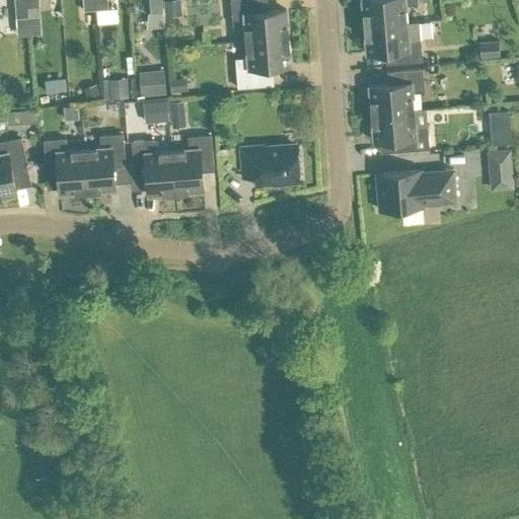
[(14,0),(15,18),(28,17),(27,7),(26,0),(14,0)]
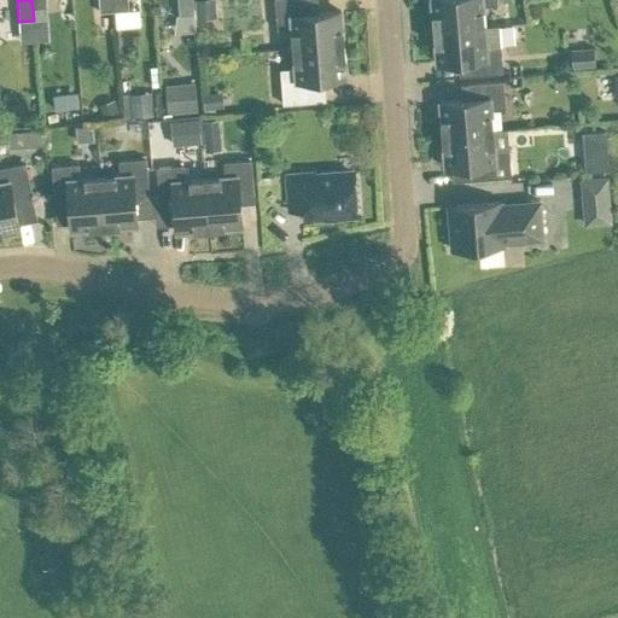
[(115,11),(112,0),(98,0),(99,12),(115,11)]
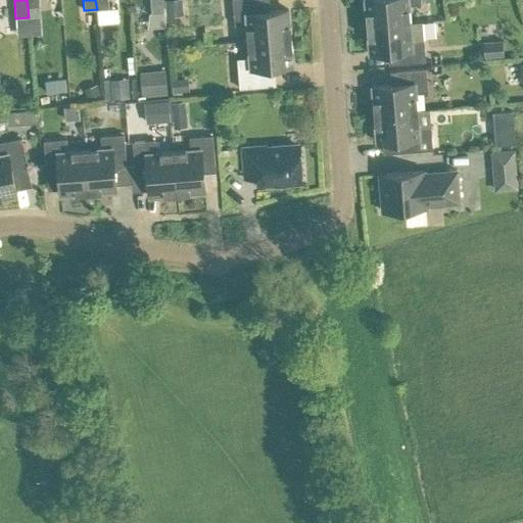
[(95,0),(97,9),(108,8),(107,0),(95,0)]
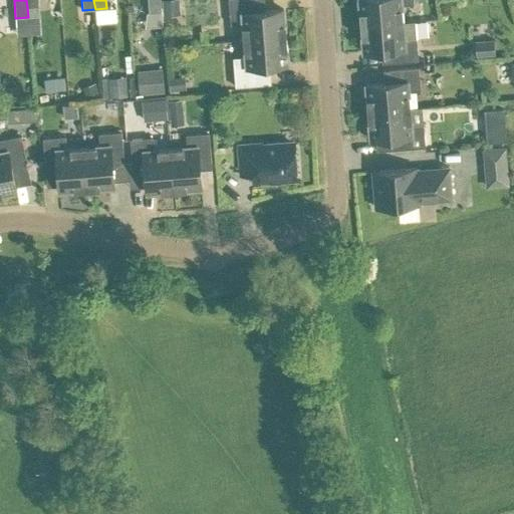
[(160,0),(148,0),(149,12),(161,11),(160,0)]
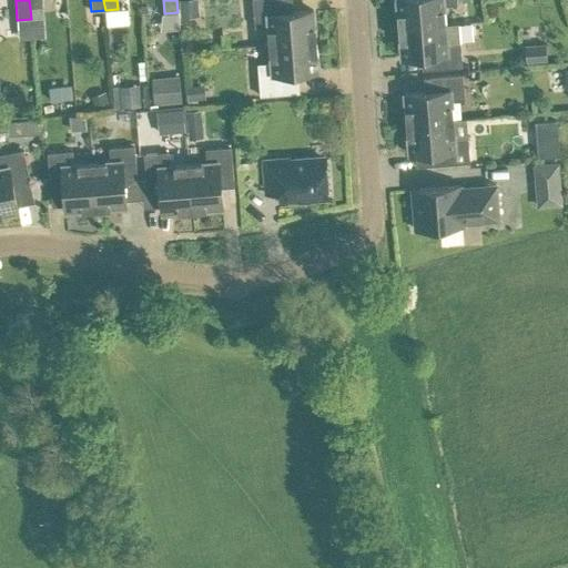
[(196,0),(179,0),(181,18),(199,16),(196,0)]
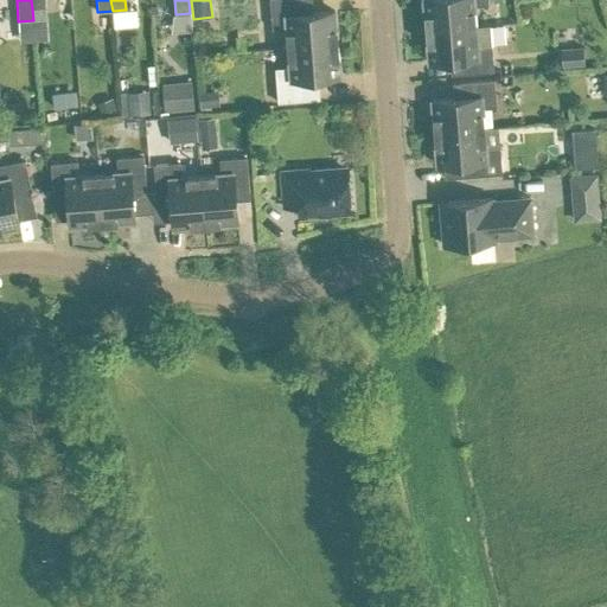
[(312,77),(340,75),(334,11),(307,13),(306,0),(270,0),(273,27),(287,26),(291,66),(276,68),(279,102),(313,98),(312,77)]
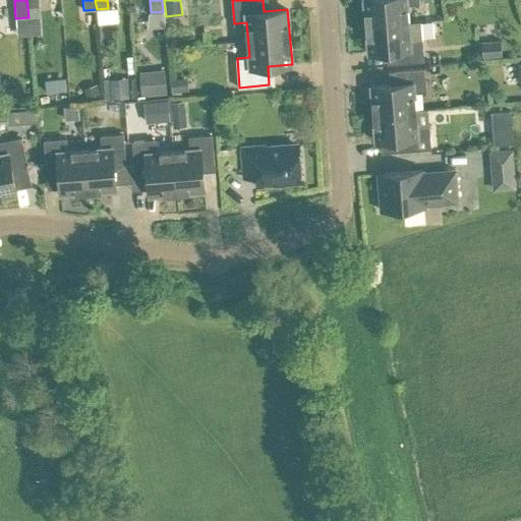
[(363,0),(365,25),(408,22),(407,5),(419,4),(418,0),(363,0)]
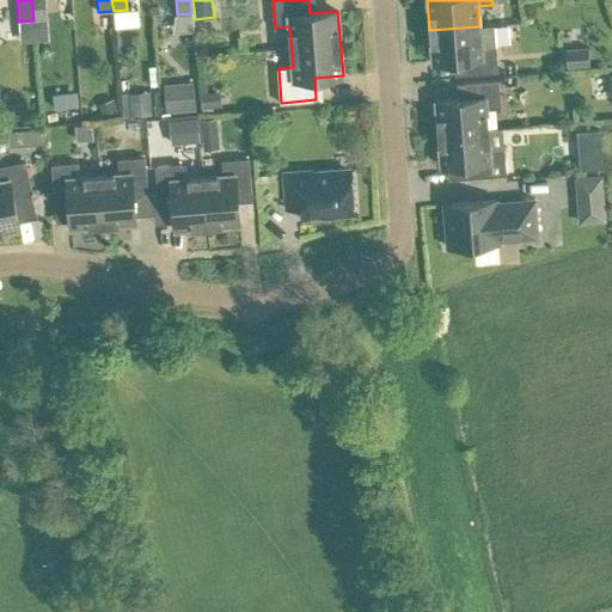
[(479,26),(429,30),(433,62),(460,60),(461,74),(497,72),(495,44),(481,46),(479,26)]
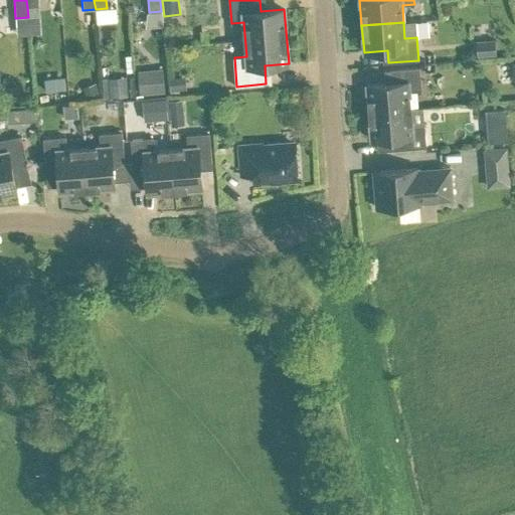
[(495,54),(512,53),(510,37),(493,38),(495,54)]
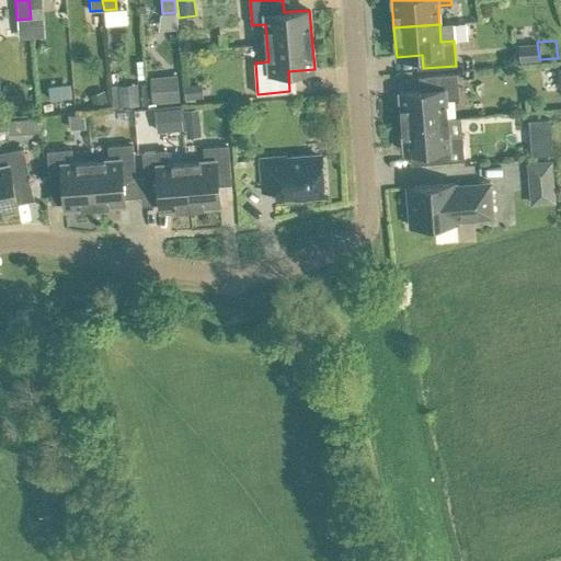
[(399,92),(401,122),(447,118),(446,100),(459,99),(457,73),(424,76),(425,90),(399,92)]
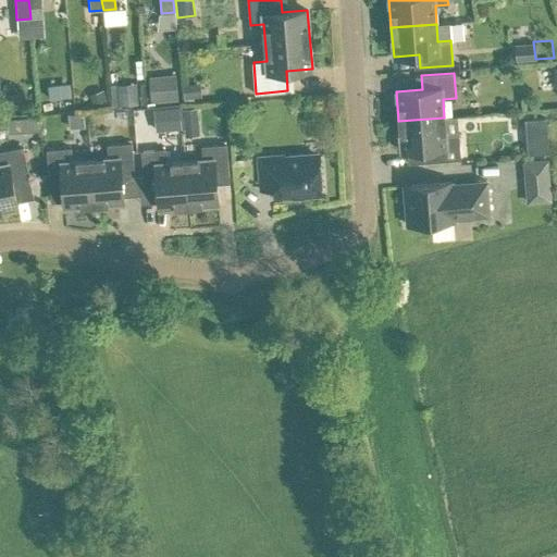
[(176,74),(149,76),(151,101),(178,99),(176,74)]
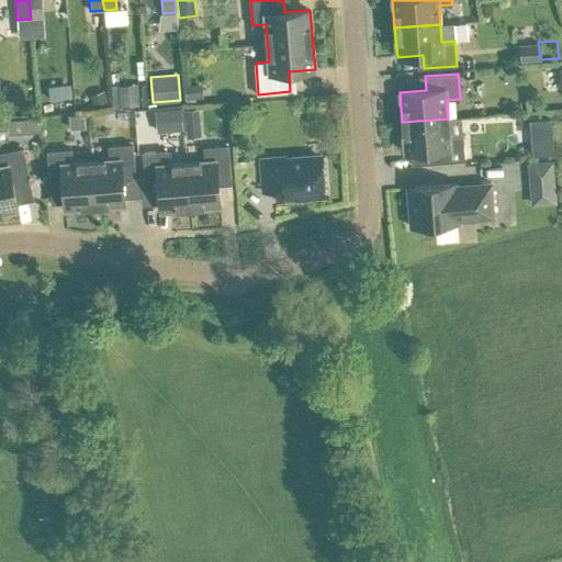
[(202,82),(184,85),(186,99),(203,97),(202,82)]
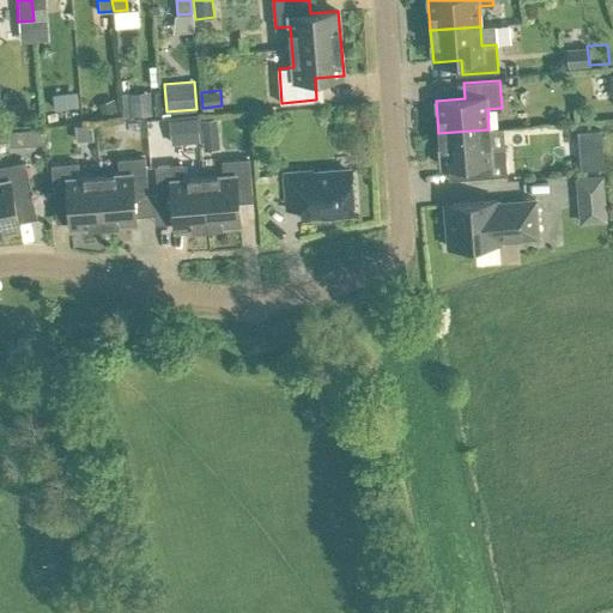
[(129,96),(132,116),(153,114),(151,93),(129,96)]
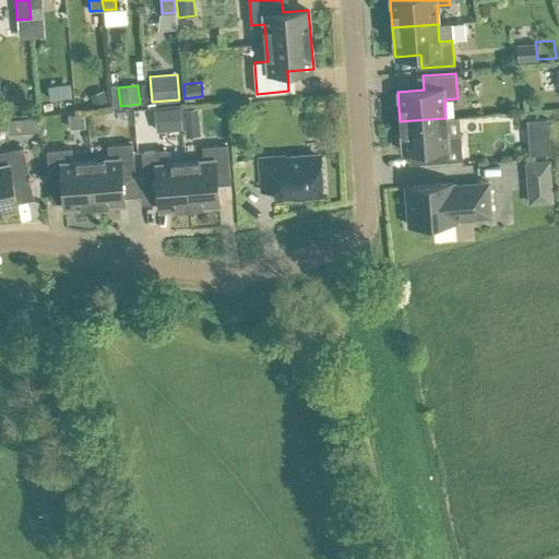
[(104,90),(90,95),(95,108),(109,103),(104,90)]
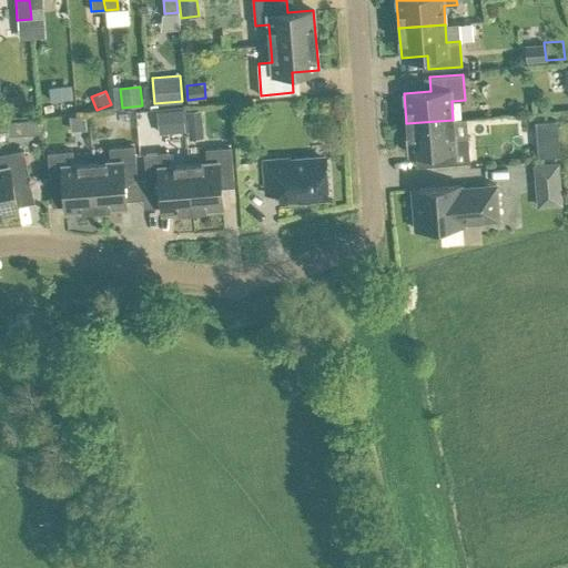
[(156,110),(159,132),(185,130),(183,108),(156,110)]
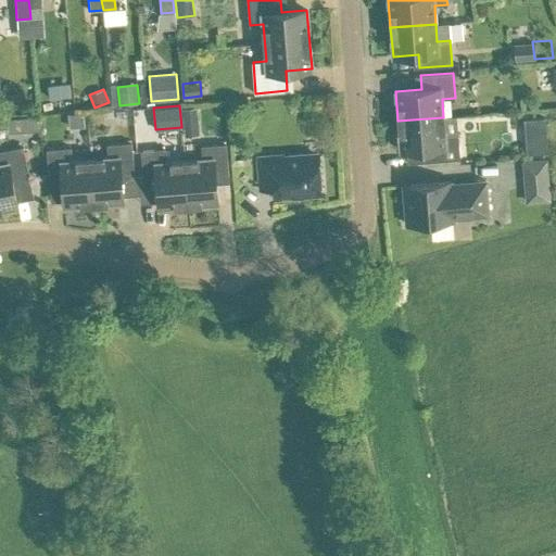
[(197,106),(181,108),(184,125),(198,124),(197,106)]
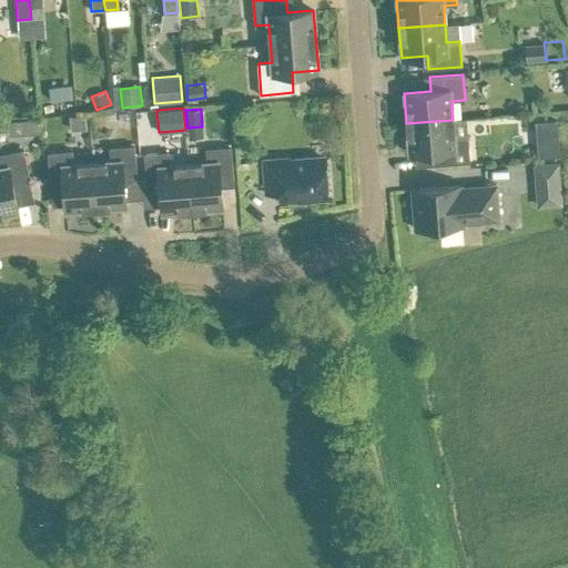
[(123,127),(123,131),(135,130),(133,111),(122,112),(123,127)]
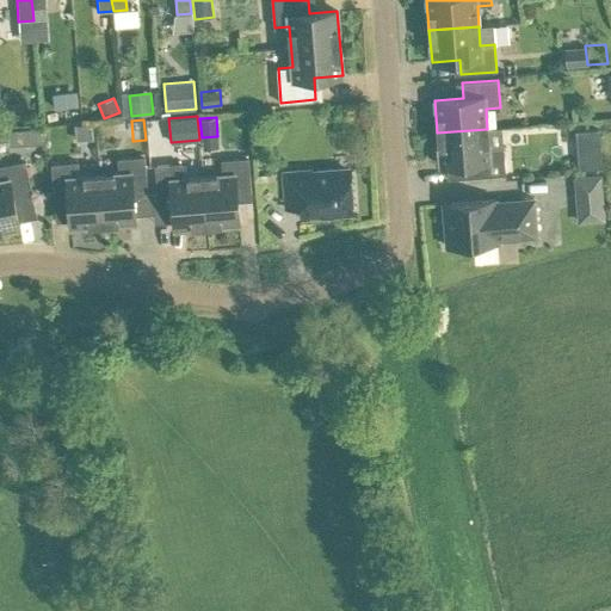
[(43,127),(29,128),(30,143),(44,142),(43,127)]
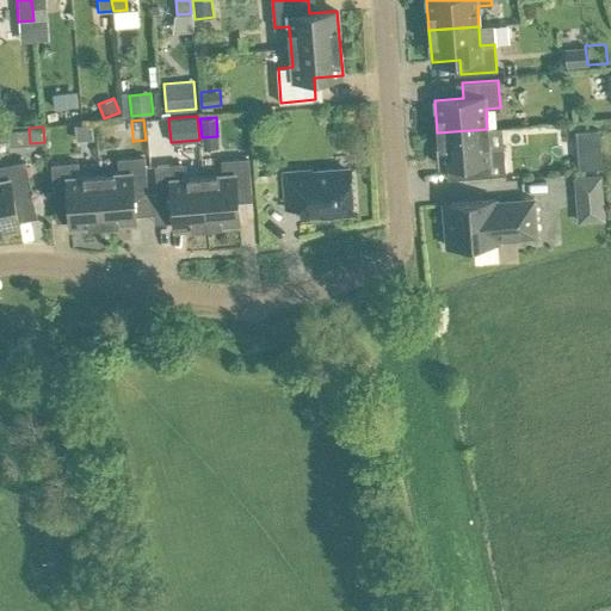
[(487,129),(437,133),(439,165),(468,162),(469,177),(505,174),(503,148),(488,149),(487,129)]
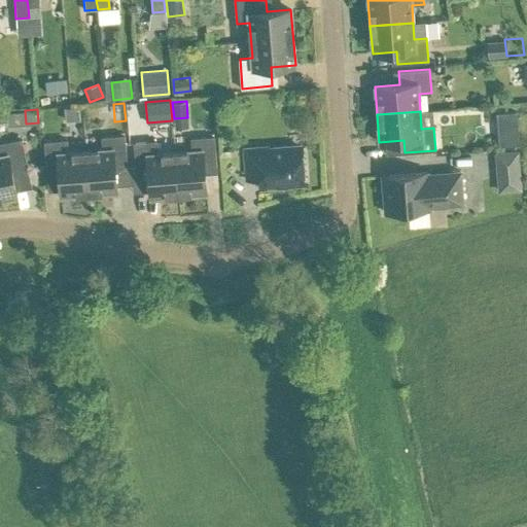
[(498,126),(518,125),(517,111),(497,112),(498,126)]
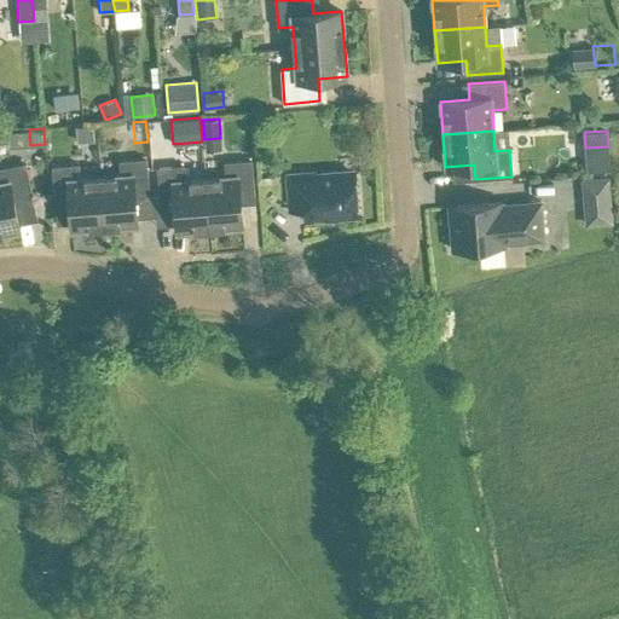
[(120,175),(100,177),(104,226),(138,224),(136,195),(150,194),(146,158),(119,161),(120,175)]
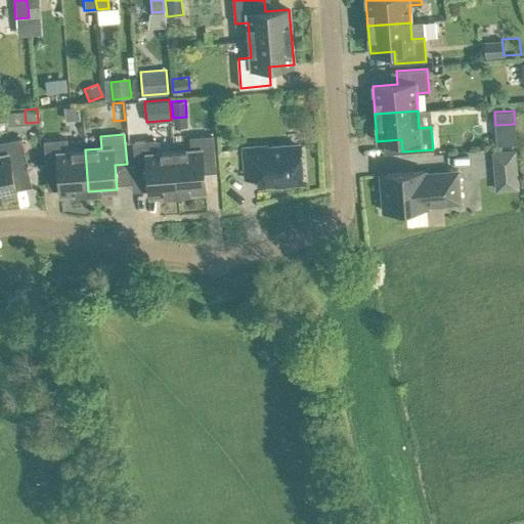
[(190,149),(174,150),(177,192),(205,190),(204,167),(216,166),(213,135),(189,137),(190,149)]
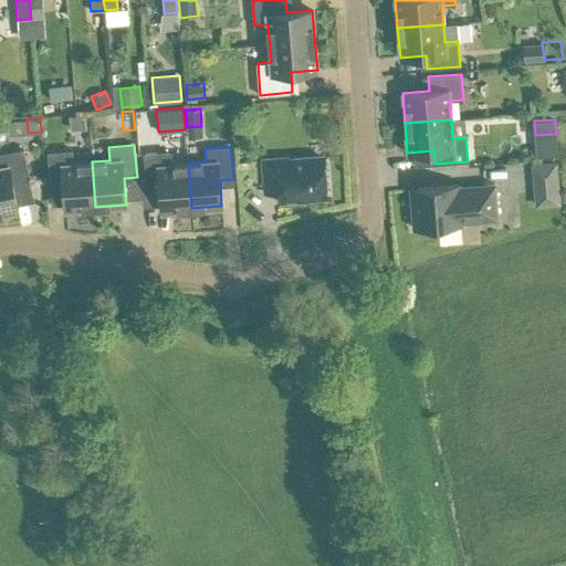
[(0,212),(18,209),(13,184),(30,180),(23,148),(0,153),(0,212)]
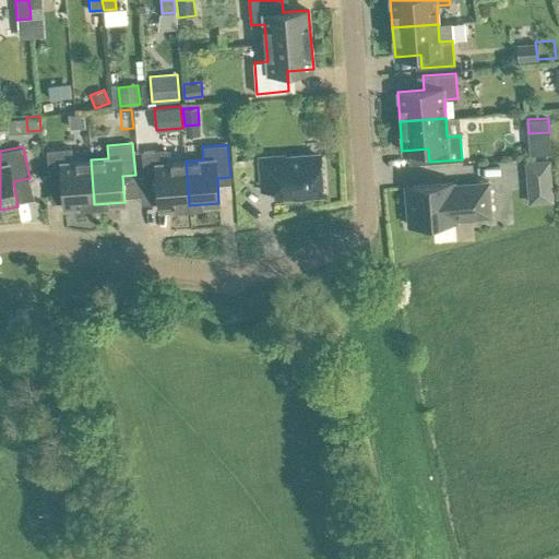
[(94,204),(91,159),(72,161),(71,147),(47,150),(49,182),(62,181),(64,206),(94,204)]
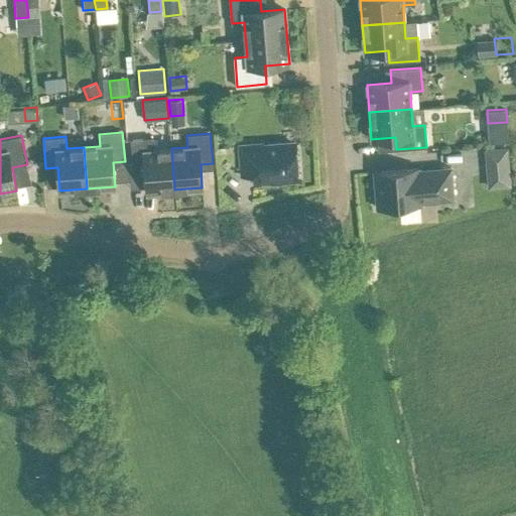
[(174,189),(171,148),(154,150),(153,138),(130,139),(133,169),(145,168),(147,191),(174,189)]
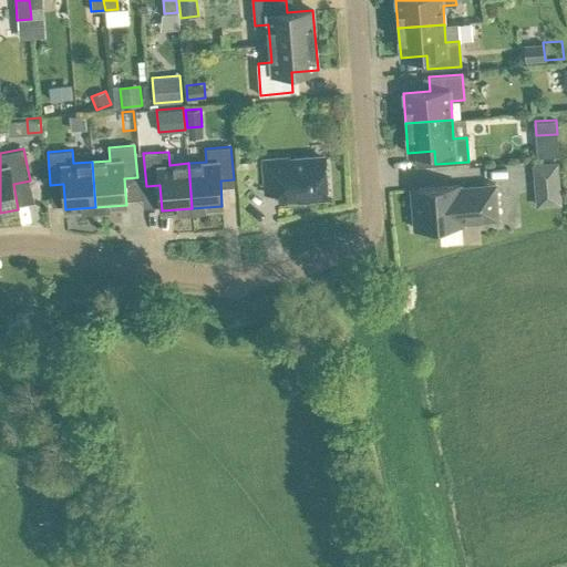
[(278,162),(277,157),(263,158),(265,187),(278,186),(279,202),(298,200),(298,196),(328,194),(325,158),(278,162)]
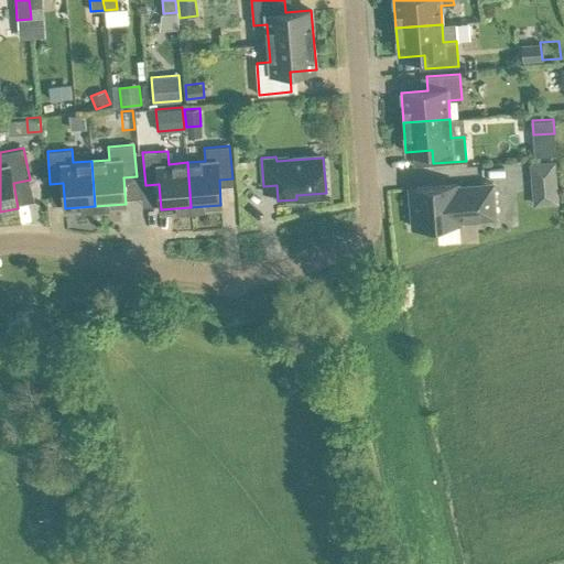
[(492,183),(457,186),(457,184),(409,187),(412,227),(461,223),(459,220),(495,217),(492,183)]
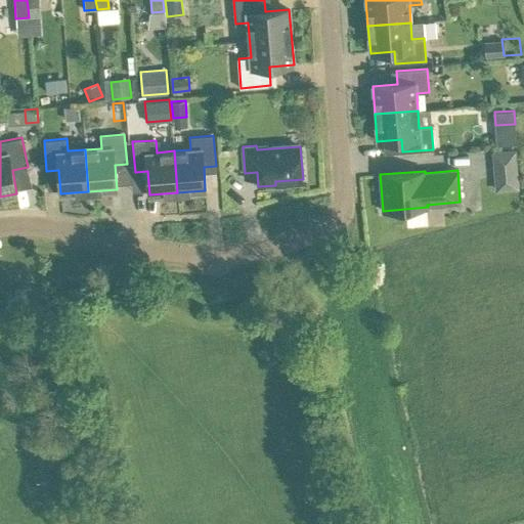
[(518,175),(494,177),(495,190),(519,188),(518,175)]
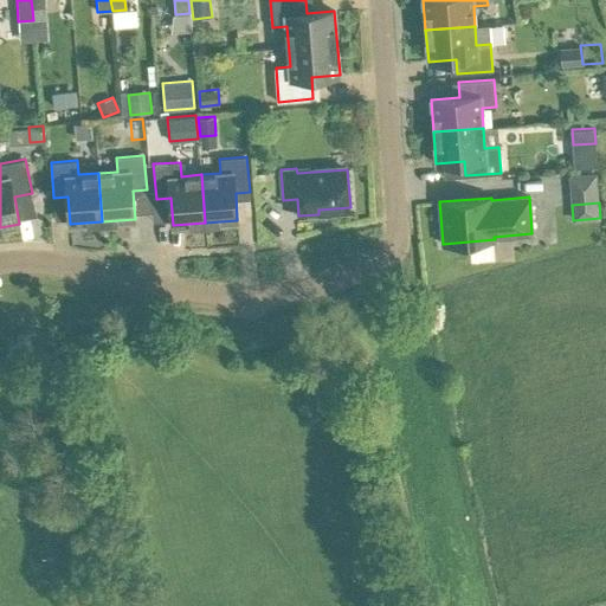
[(545,234),(558,234),(558,216),(545,216),(545,234)]
